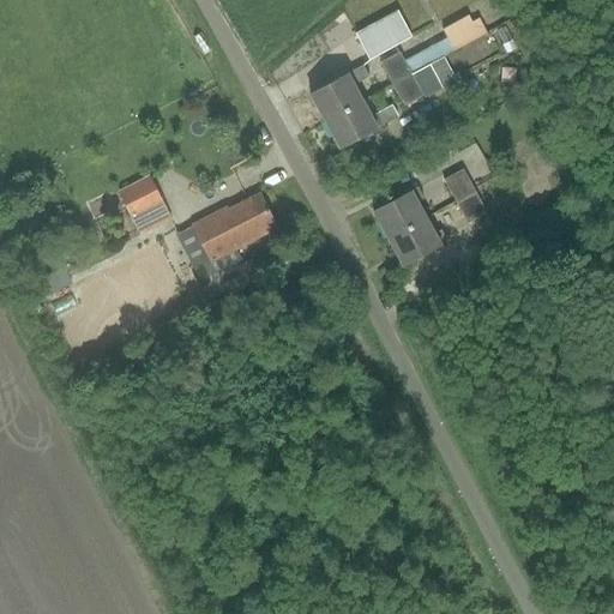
[(369,59),(411,36),(397,11),(356,35),(369,59)]
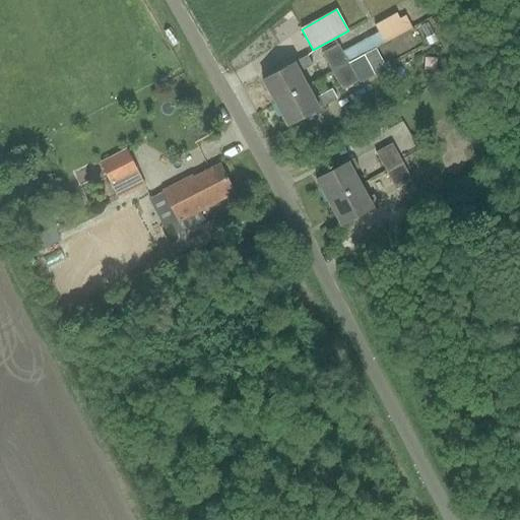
[(383,44),(410,28),(403,15),(398,18),(395,13),(373,25),(377,33),(383,44)]
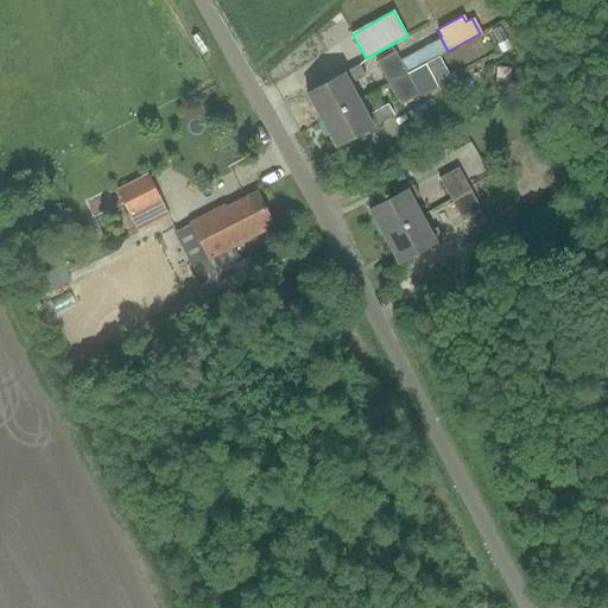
[(407,73),(425,63),(438,56),(448,51),(441,38),(400,59),(407,73)]
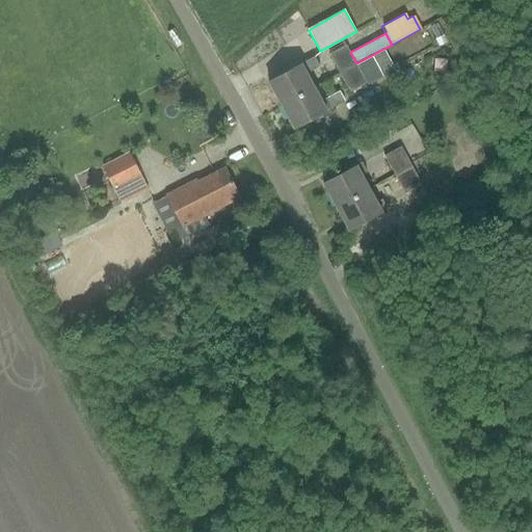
[(356,63),(350,52),(346,46),(330,55),(350,92),(367,83),(356,63)]
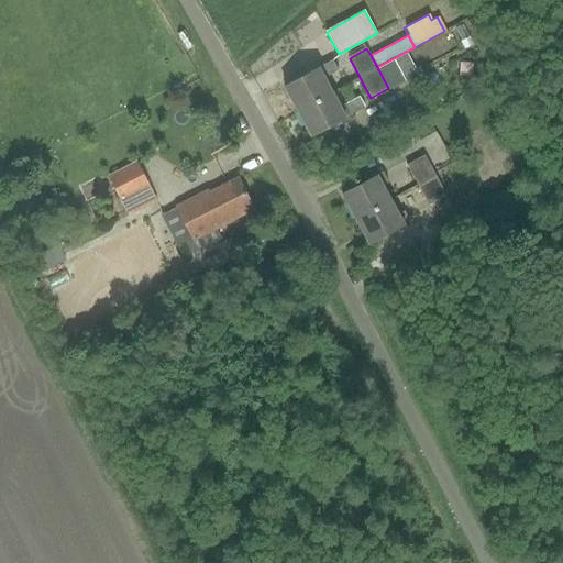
[(394,58),(406,80),(418,74),(406,52),(394,58)]
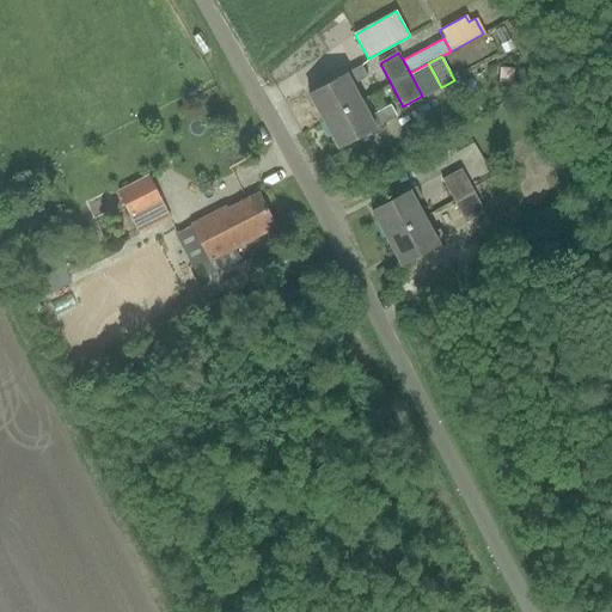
[(423,97),(441,87),(428,63),(410,73),(422,96),(423,97)]
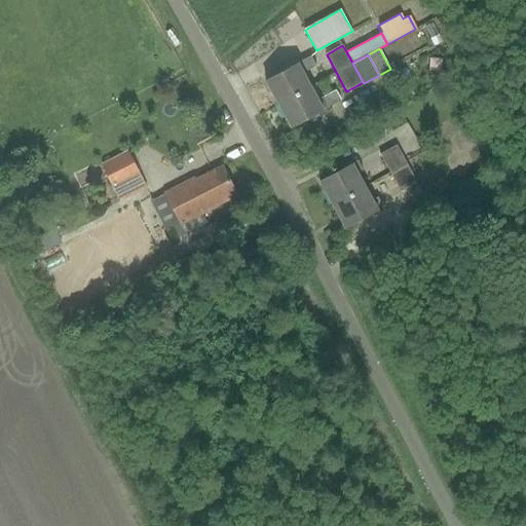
[(278,105),(311,87),(303,73),(316,67),(311,57),(266,81),(278,105)]
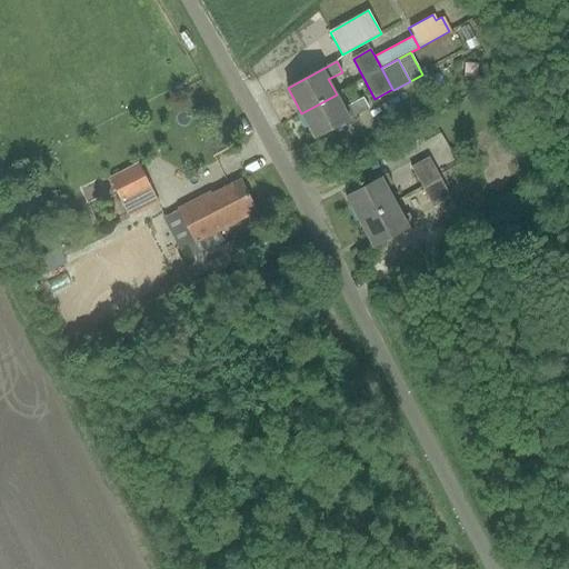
[(337,95),(301,113),(315,138),(356,116),(369,109),(363,99),(345,109),(337,95)]
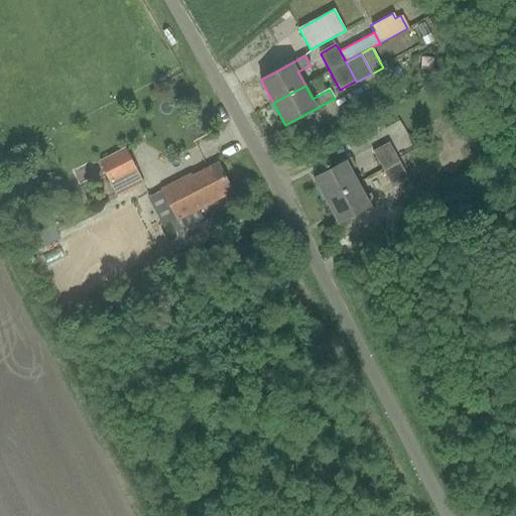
[(393,187),(409,179),(389,143),(374,151),(393,187)]
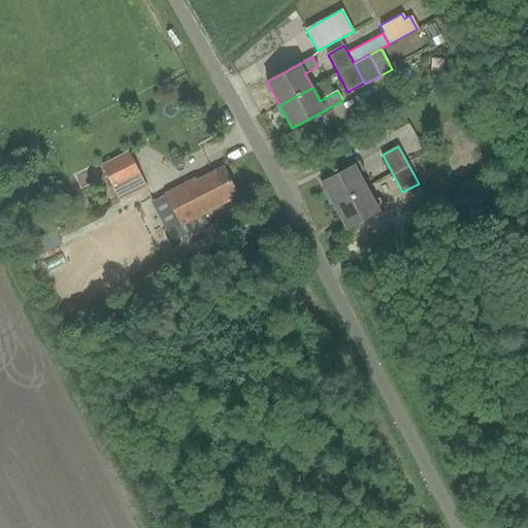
[(121,203),(147,190),(129,153),(102,166),(121,203)]
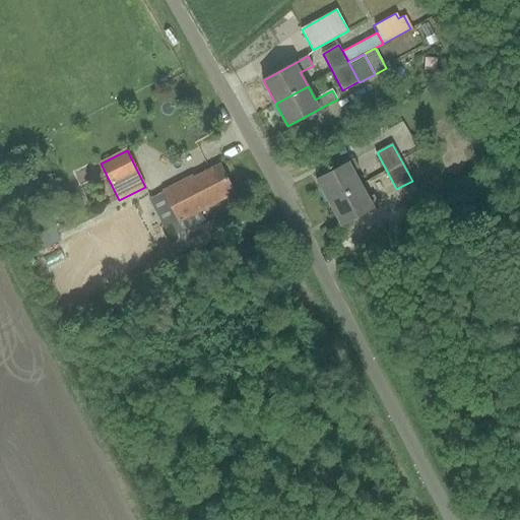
[(354,159),(317,180),(329,203),(361,185),(353,172),(360,169),(354,159)]
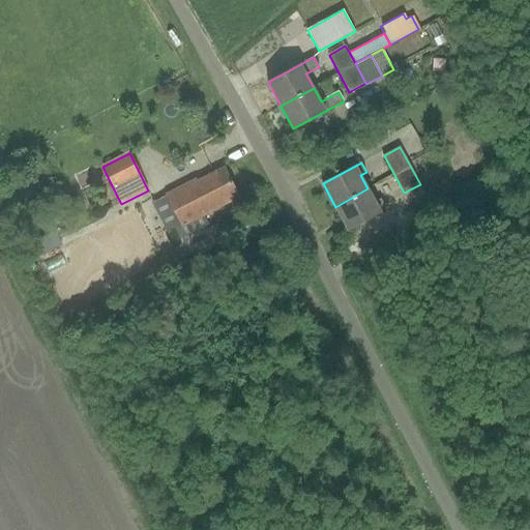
[(236,199),(232,192),(235,189),(227,173),(221,176),(218,172),(198,182),(197,180),(167,196),(186,236),(209,225),(204,215),(236,199)]
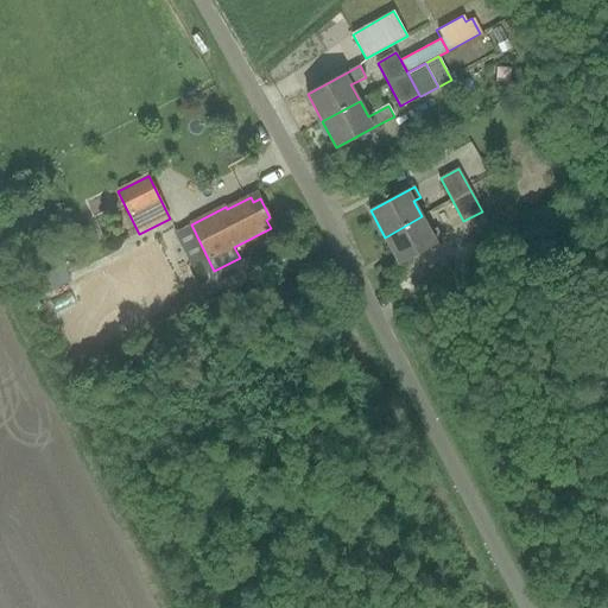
[(422,216),(385,238),(399,264),(443,240),(437,228),(431,232),(422,216)]
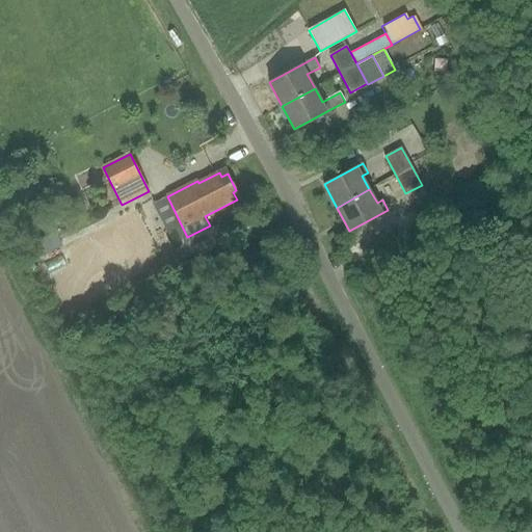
[(57,231),(35,242),(42,256),(64,243),(57,231)]
